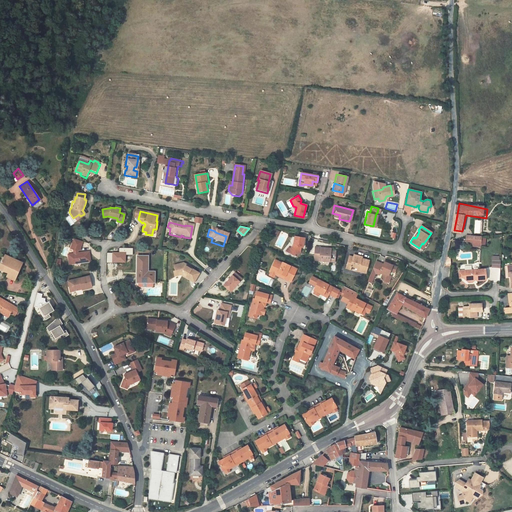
[(301,243),(298,246),(294,249),(303,254),(307,250),(307,249),(308,245),(308,242),(310,243),(311,235),(302,234),(301,243)]
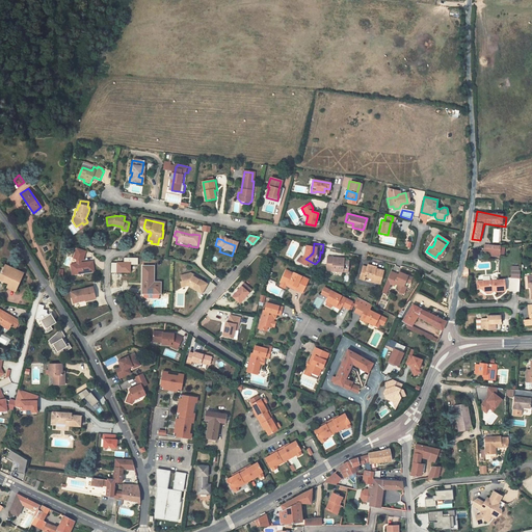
[(86,250),(77,247),(74,258),(77,260),(76,262),(76,264),(71,265),(72,273),(76,273),(76,272),(82,271),(82,272),(94,270),(92,262),(80,263),(80,261),(84,260),(86,250)]
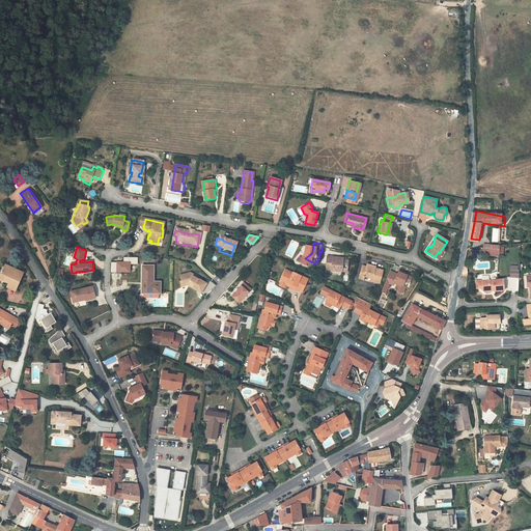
[(443,250),(442,249),(439,253),(438,252),(435,257),(437,259),(443,250)]
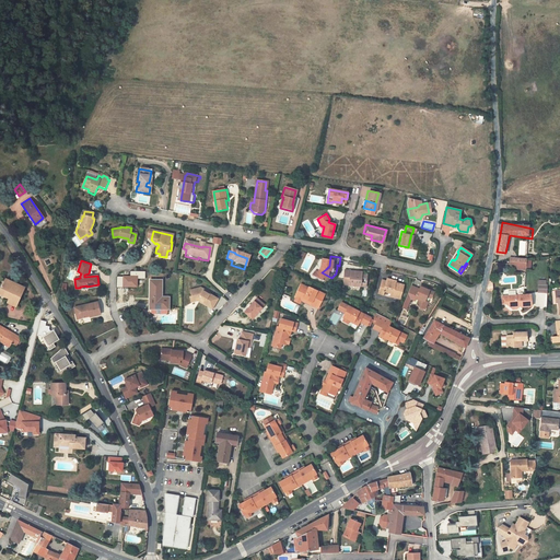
[(528,264),(513,263),(513,265),(516,265),(516,270),(528,272),(528,264)]
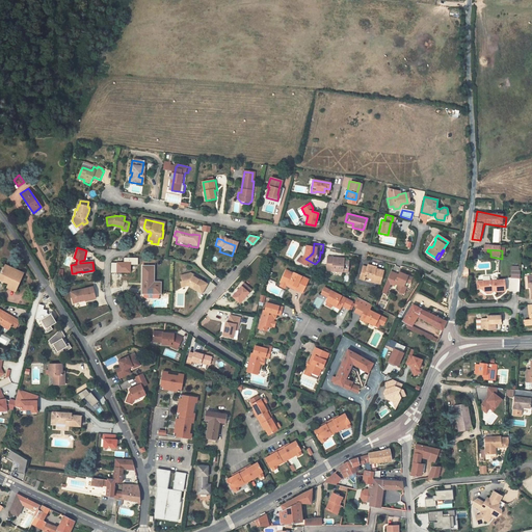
[(334,254),(334,264),(339,264),(339,268),(354,269),(355,258),(340,257),(340,255),(334,254)]
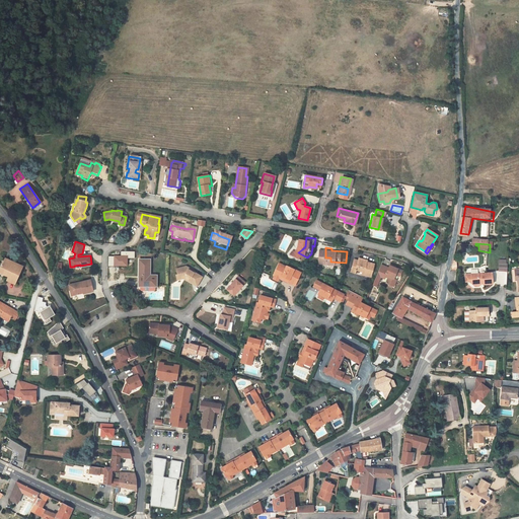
[(149,255),(138,255),(137,282),(139,282),(139,286),(140,287),(153,287),(154,286),(154,282),(155,283),(155,275),(154,275),(148,275),(149,271),(149,255)]
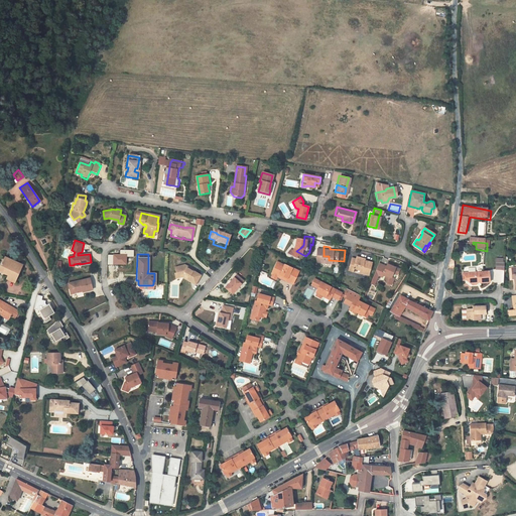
[(362,256),(358,256),(355,268),(359,268),(360,265),(366,267),(365,269),(374,271),(378,259),(377,259),(372,258),(372,259),(370,258),(370,256),(362,254),(362,256)]
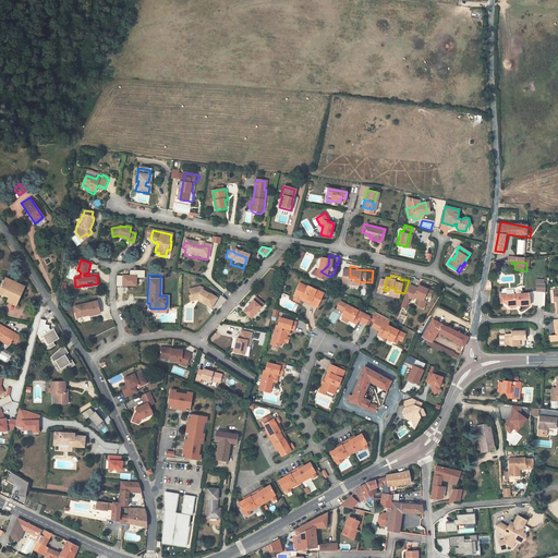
[(10,280),(4,278),(0,287),(0,298),(5,301),(5,302),(14,305),(21,289),(9,283),(10,280)]
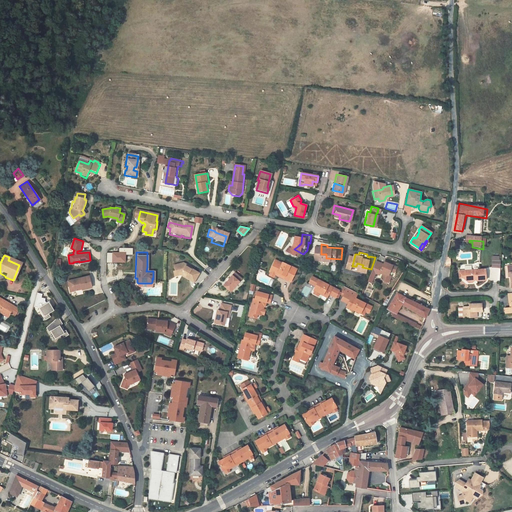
[(283,256),(277,267),(285,271),(284,272),(288,274),(289,271),(292,273),(291,275),(298,279),(304,266),(290,259),(290,260),(283,256)]
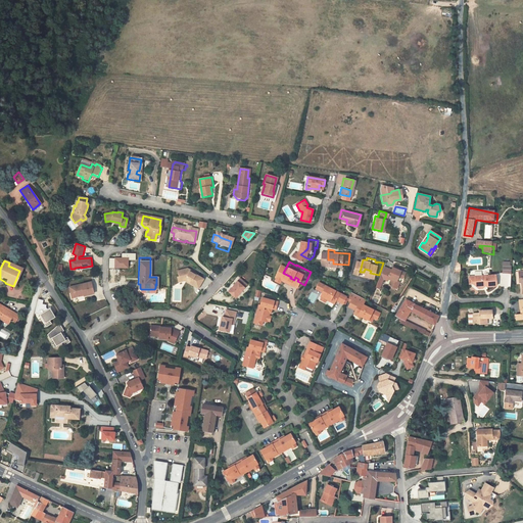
[(511,274),(511,262),(502,262),(502,274),(511,274)]
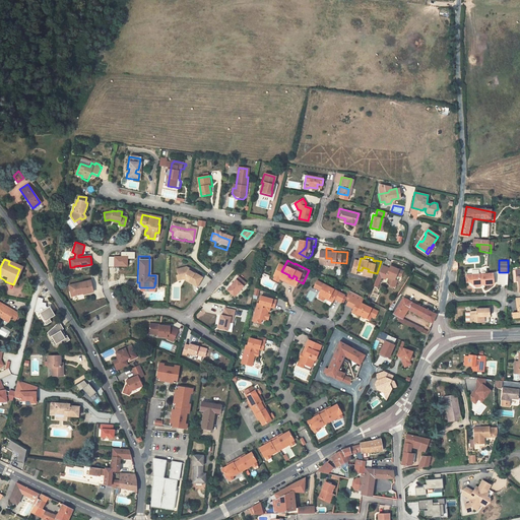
[(395,265),(387,262),(383,272),(391,276),(392,274),(394,275),(392,280),(400,283),(403,276),(400,275),(402,271),(406,273),(408,267),(402,265),(396,263),(395,265)]
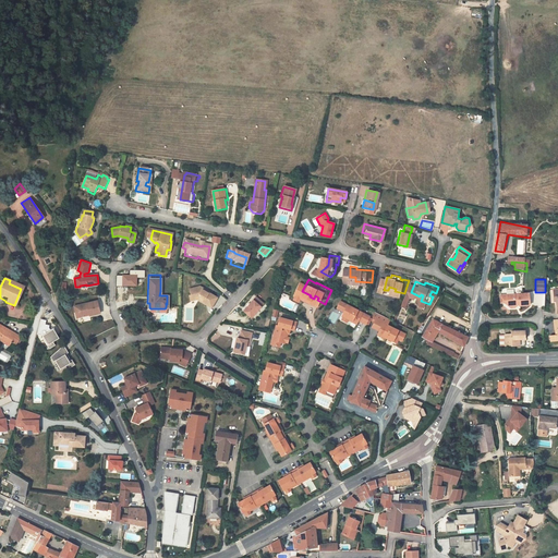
[(203,288),(192,289),(192,295),(193,298),(198,296),(199,298),(198,299),(205,302),(204,303),(214,308),(219,299),(211,294),(211,293),(203,288)]
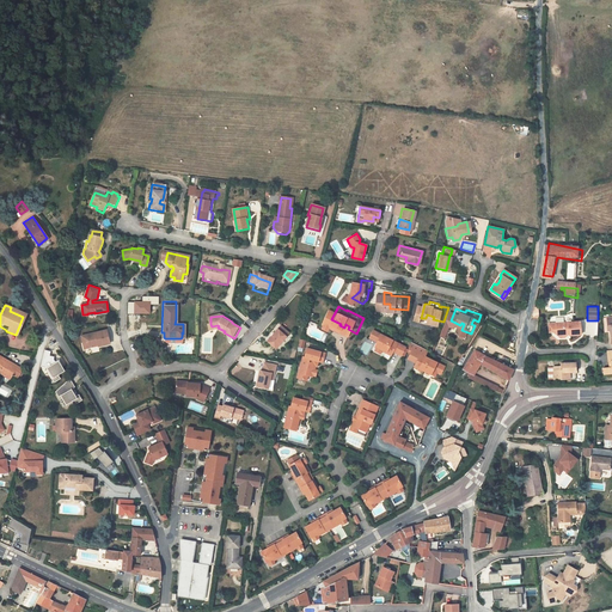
[(552,329),(556,329),(563,336),(567,332),(571,331),(573,334),(583,332),(582,319),(567,320),(567,316),(558,316),(558,322),(551,322),(552,329)]
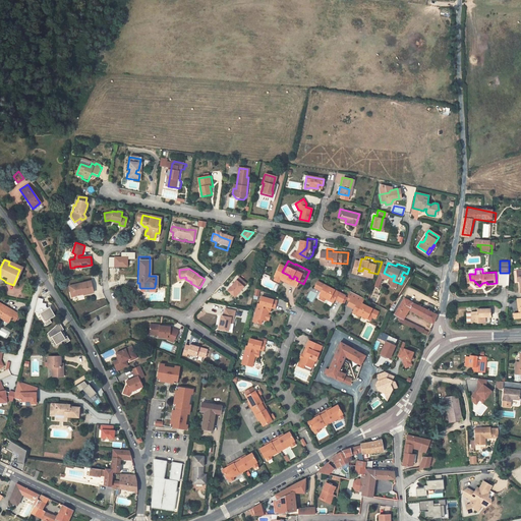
[(239,277),(237,279),(245,286),(247,283),(239,277)]
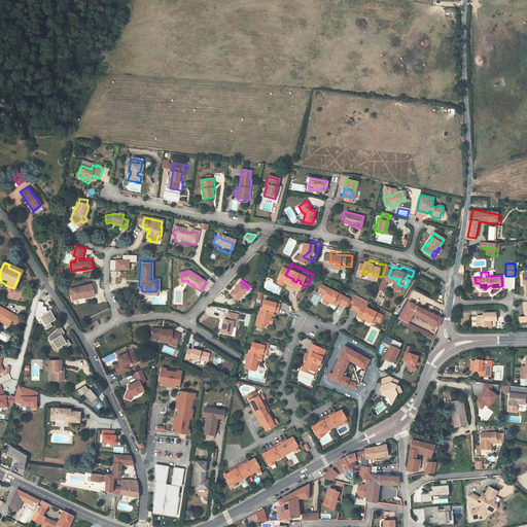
[(328,281),(324,288),(331,291),(329,295),(330,296),(336,299),(337,300),(338,299),(340,300),(339,301),(344,303),(345,300),(352,303),(356,295),(328,281)]
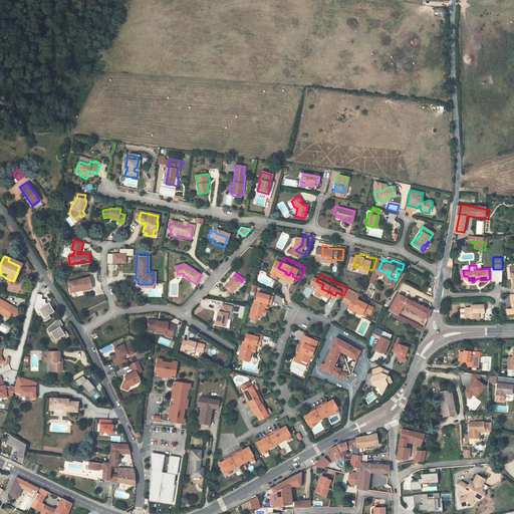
[(89,275),(67,281),(69,287),(71,286),(72,287),(73,291),(79,290),(79,288),(81,287),(82,289),(92,287),(89,275)]
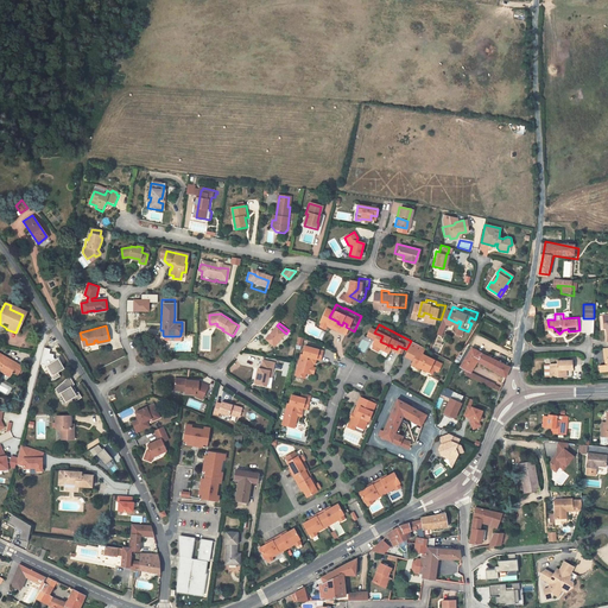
[(286,334),(277,325),(266,339),(276,347),(286,334)]
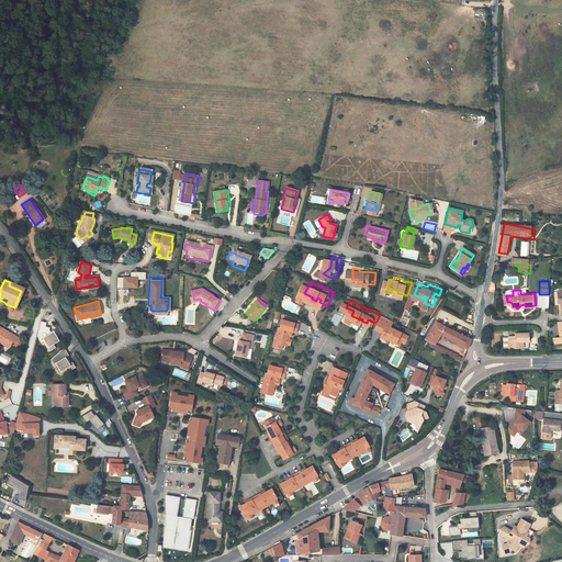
[(384,322),(382,327),(391,330),(389,335),(394,337),(394,336),(397,337),(396,337),(405,341),(407,337),(412,339),(415,341),(418,334),(398,325),(401,319),(396,317),(385,312),(381,321),(384,322)]
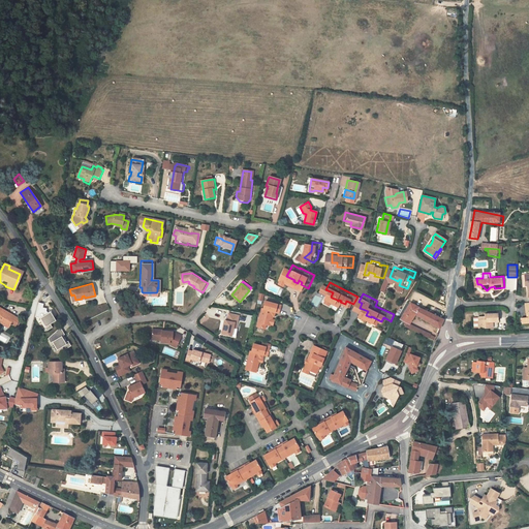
[(38,303),(35,318),(44,320),(42,329),(50,330),(52,322),(53,322),(54,315),(45,313),(47,308),(42,307),(43,304),(38,303)]
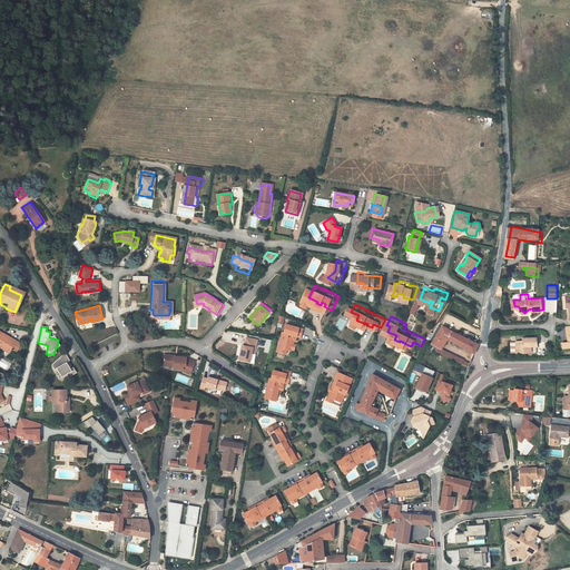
[(472,350),(475,342),(440,326),(431,345),(467,364),(468,362),(469,359),(439,344),(443,336),(465,346),(463,351),(470,354),(471,352),(472,350)]
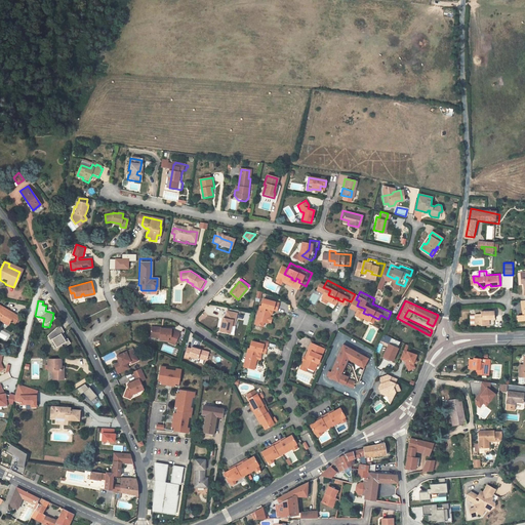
[(259,309),(254,327),(260,328),(261,324),(266,325),(269,316),(271,317),(272,313),(276,314),(278,306),(263,301),(260,310),(259,309)]
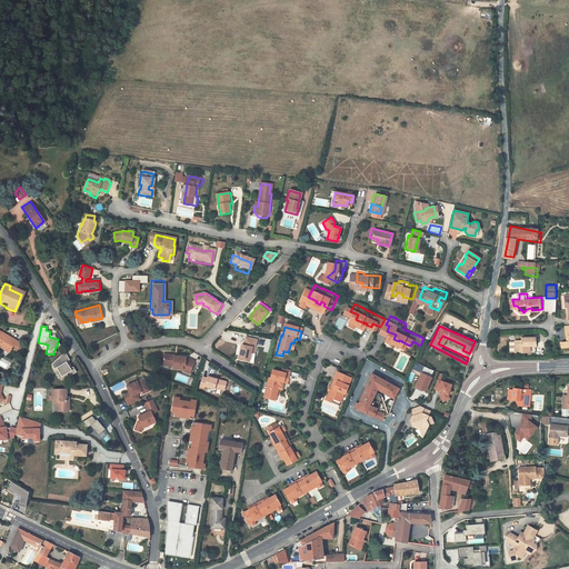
[(21,343),(0,330),(0,347),(8,352),(11,348),(16,351),(21,343)]
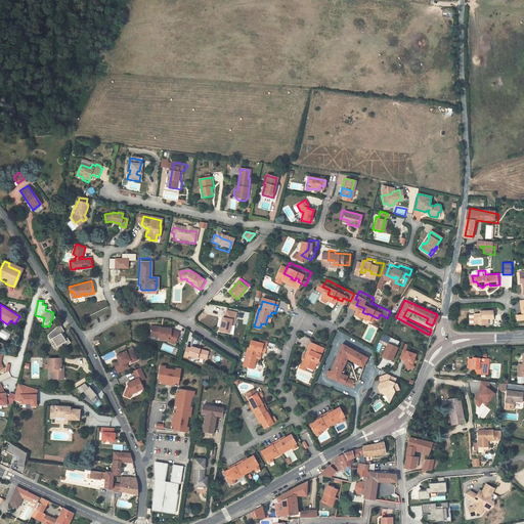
[(486,308),(483,309),(483,311),(477,311),(477,316),(473,317),(473,323),(477,322),(489,322),(489,316),(491,316),(495,316),(495,308),(491,308),(486,308)]
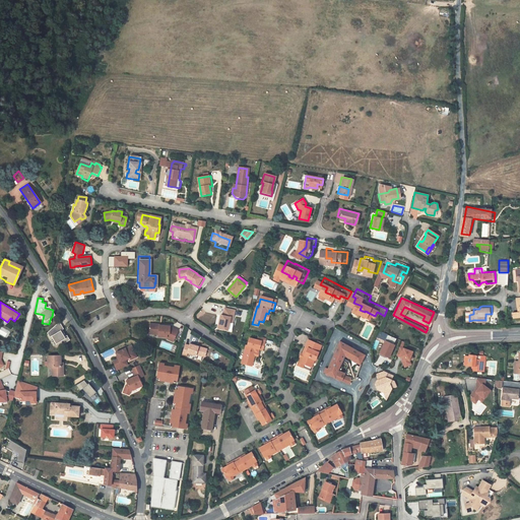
[(235,311),(224,309),(222,317),(218,316),(215,329),(228,331),(230,323),(230,319),(233,319),(235,311)]
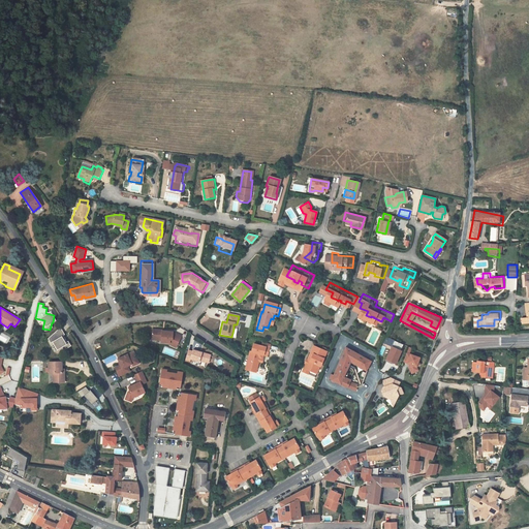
[(58,353),(70,344),(59,329),(47,338),(58,353)]
